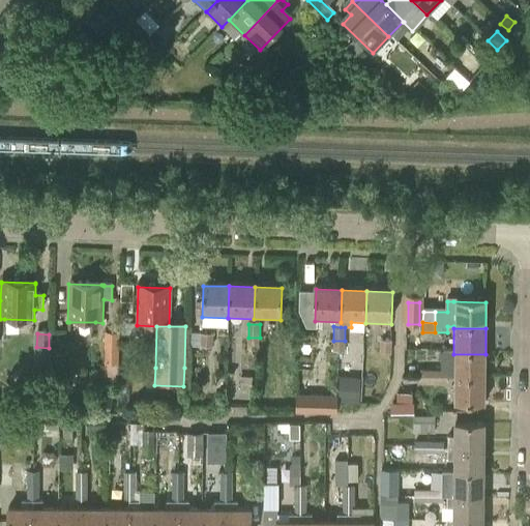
[(118,366),(118,335),(107,335),(106,366),(118,366)]
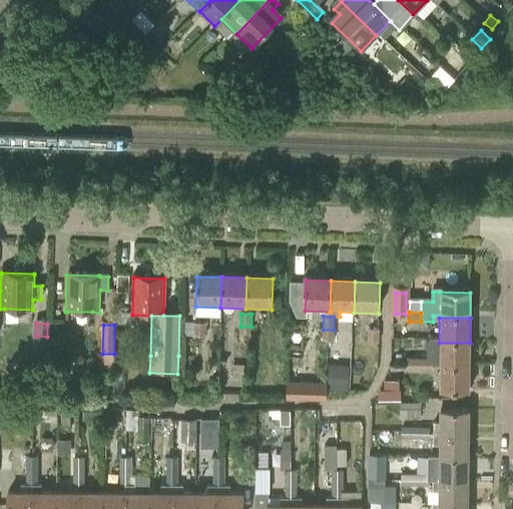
[(205,326),(194,326),(194,338),(205,339),(205,326)]
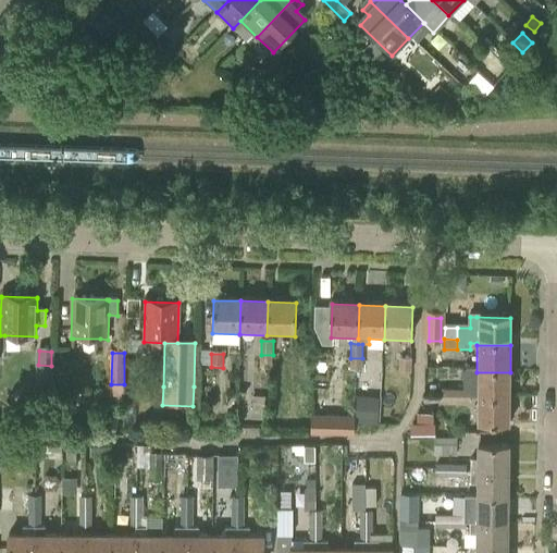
[(273,355),(261,355),(260,369),(272,370),(273,355)]
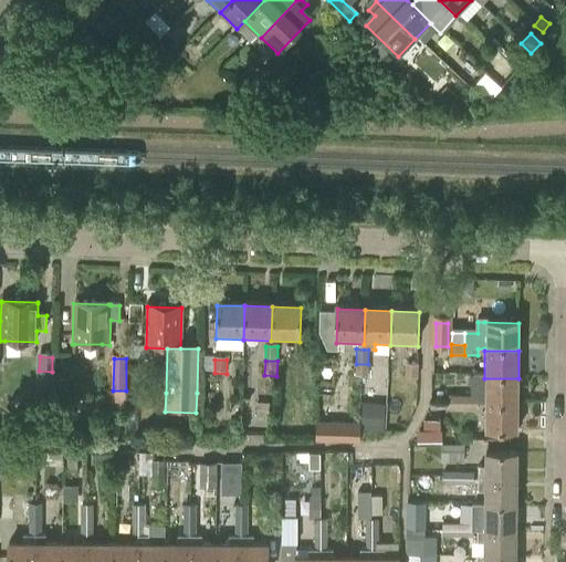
[(368,378),(368,364),(356,364),(355,378),(368,378)]
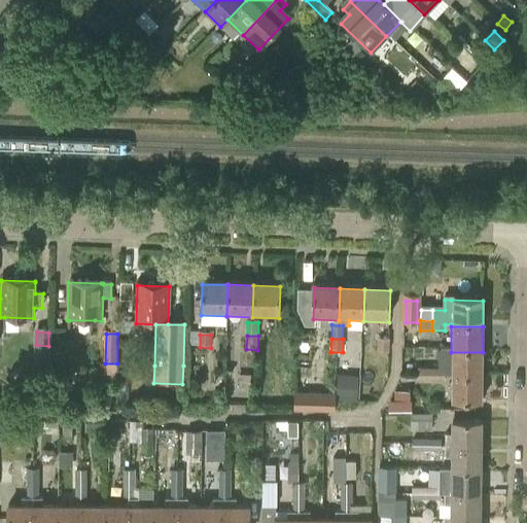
[(389,340),(377,340),(377,354),(389,354),(389,340)]
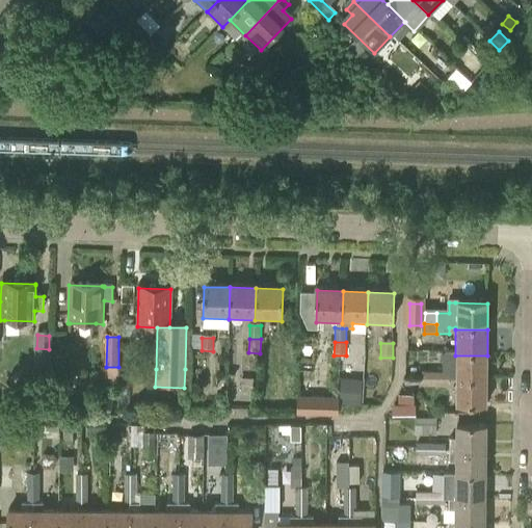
[(455,355),(454,374),(454,380),(486,381),(487,358),(487,355),(455,355)]
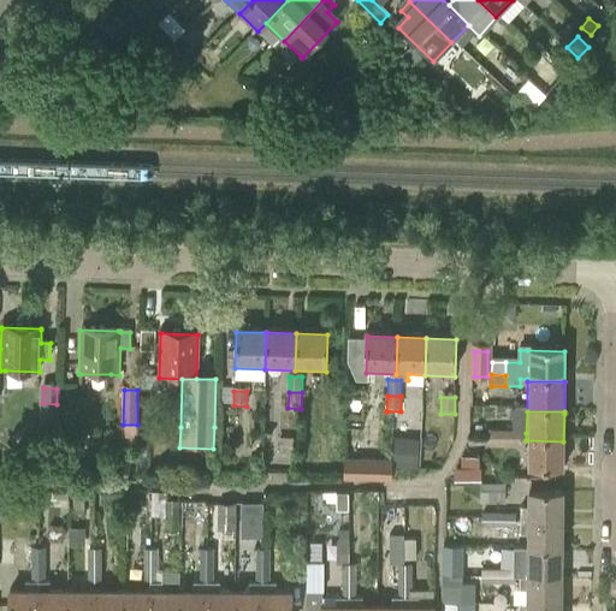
[(504,446),(504,433),(489,433),(489,440),(489,446),(504,446)]
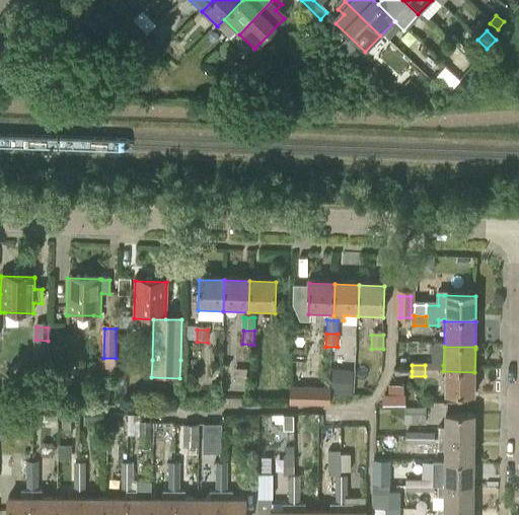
[(439,365),(425,365),(425,376),(439,376),(439,365)]
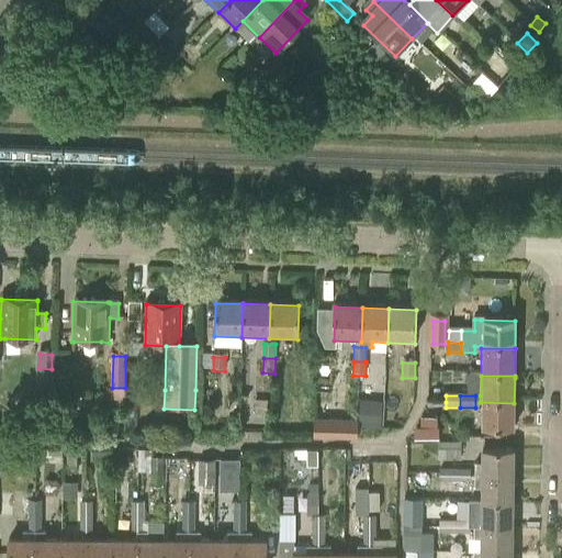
[(514,403),(480,402),(480,431),(514,432),(514,404),(514,403)]
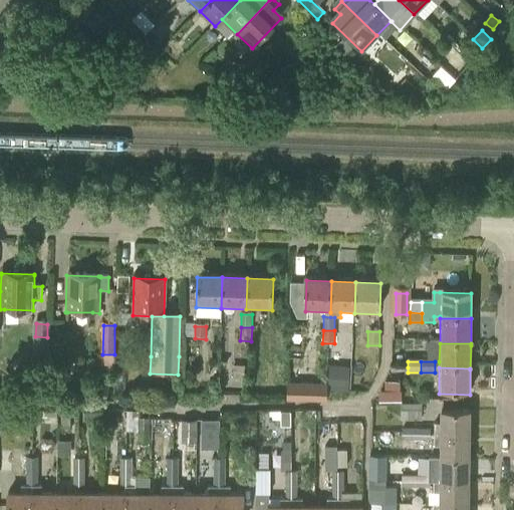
[(329,371),(328,395),(348,395),(349,371),(329,371)]
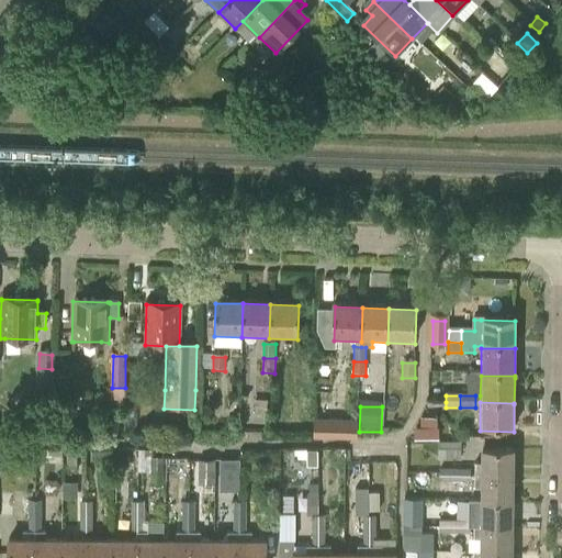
[(314,439),(352,439),(358,439),(358,421),(313,421),(314,426),(314,439)]
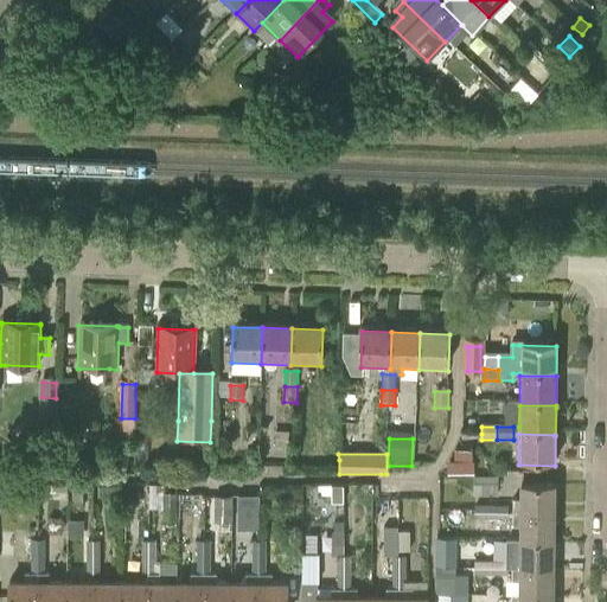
[(448,466),(449,476),(473,476),(472,466),(448,466)]
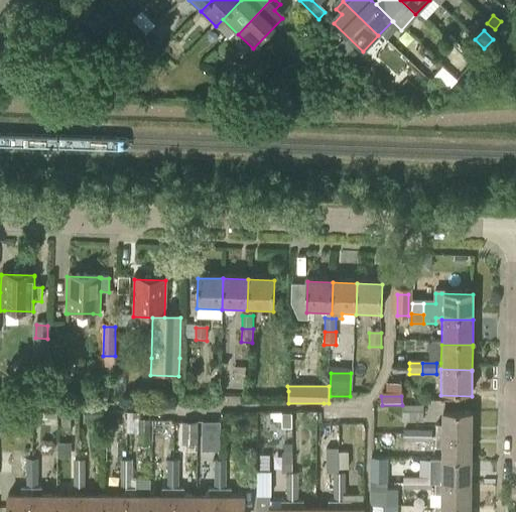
[(423,425),(423,408),(402,408),(402,425),(423,425)]
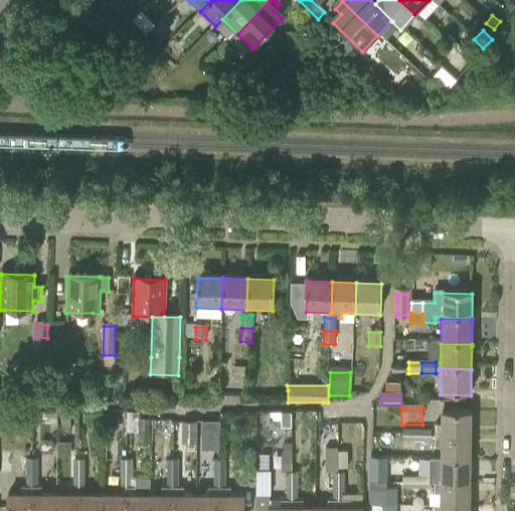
[(56,410),(43,410),(43,419),(56,419),(56,410)]
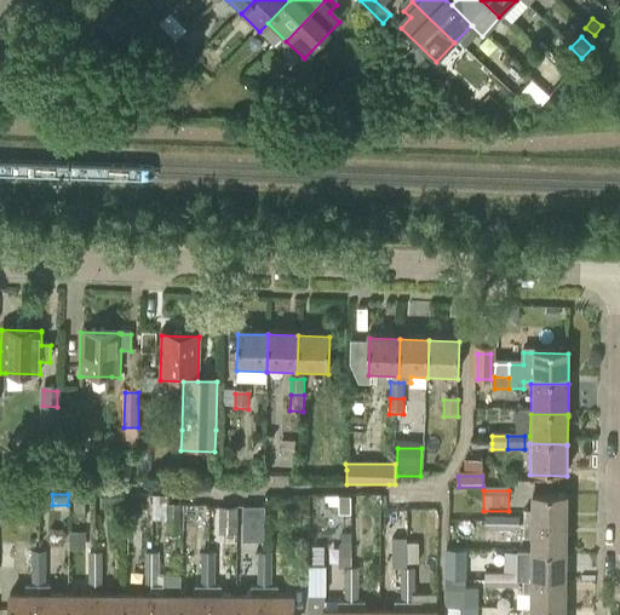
[(122,507),(122,496),(102,495),(102,507),(122,507)]
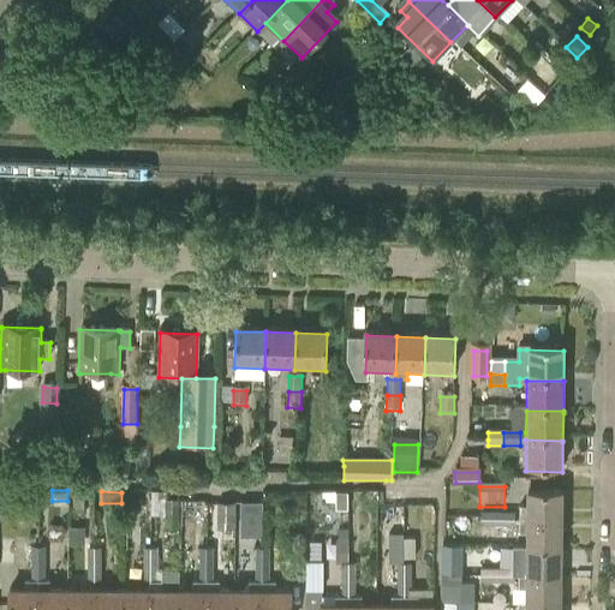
[(562,492),(525,491),(525,508),(519,508),(519,525),(524,525),(561,525),(562,492)]
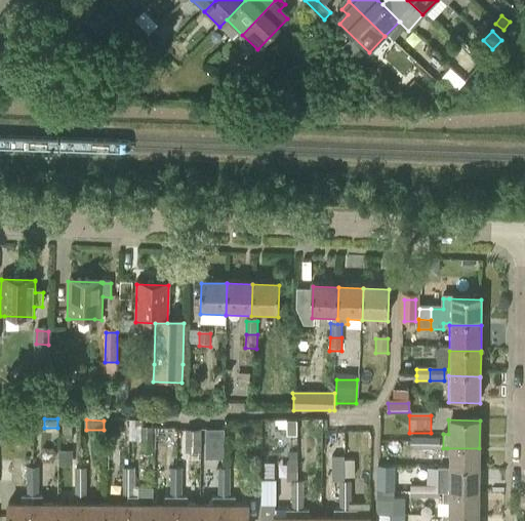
[(297,423),(287,423),(287,438),(297,438),(297,423)]
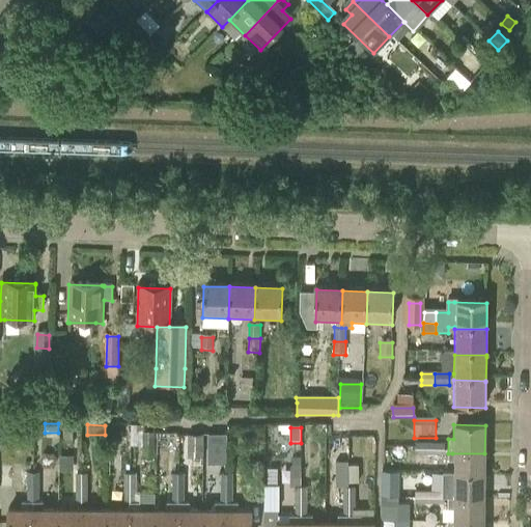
[(142,461),(155,461),(156,434),(142,434),(142,428),(131,428),(131,448),(142,448),(142,461)]
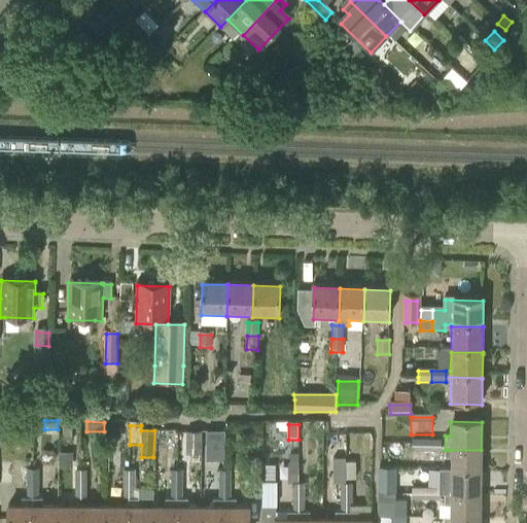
[(120,426),(106,426),(106,439),(120,439),(120,426)]
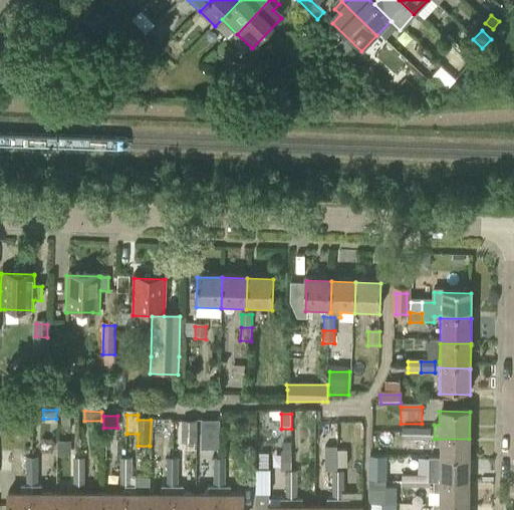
[(182,444),(195,444),(195,422),(182,423),(182,444)]
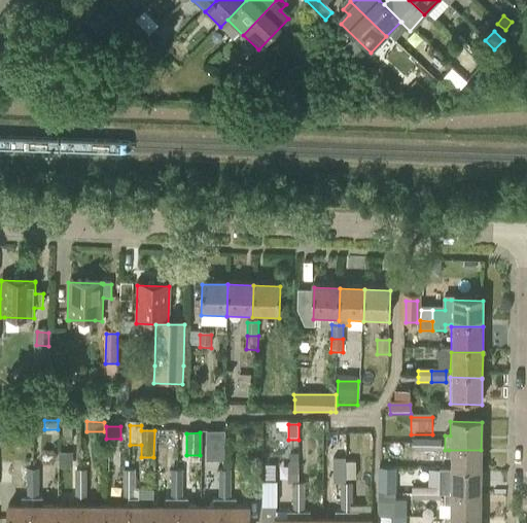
[(225,432),(208,432),(208,462),(225,462),(225,432)]
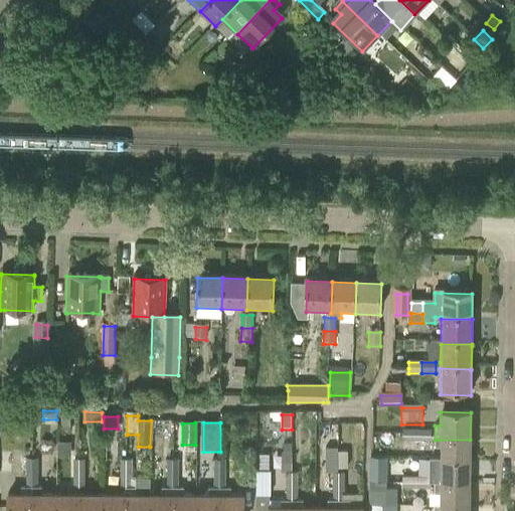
[(402,443),(417,443),(417,432),(402,432),(402,443)]
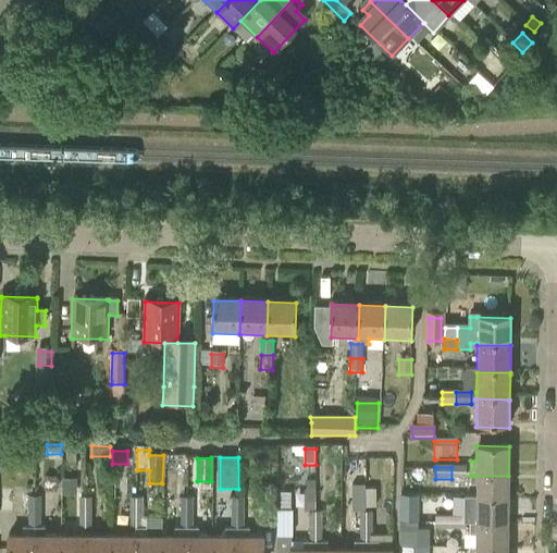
[(466,467),(452,467),(452,479),(466,480),(466,467)]
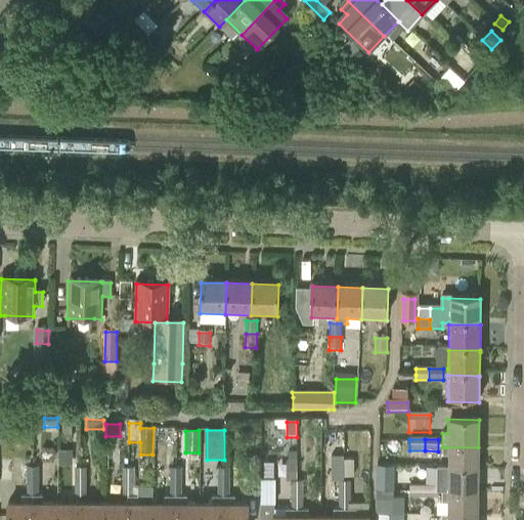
[(478,471),(478,447),(446,447),(442,447),(442,458),(446,458),(446,469),(446,471),(478,471)]
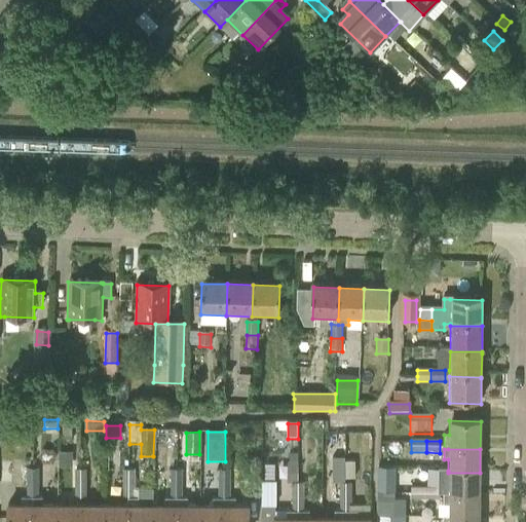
[(59,471),(72,471),(73,454),(60,454),(59,471)]
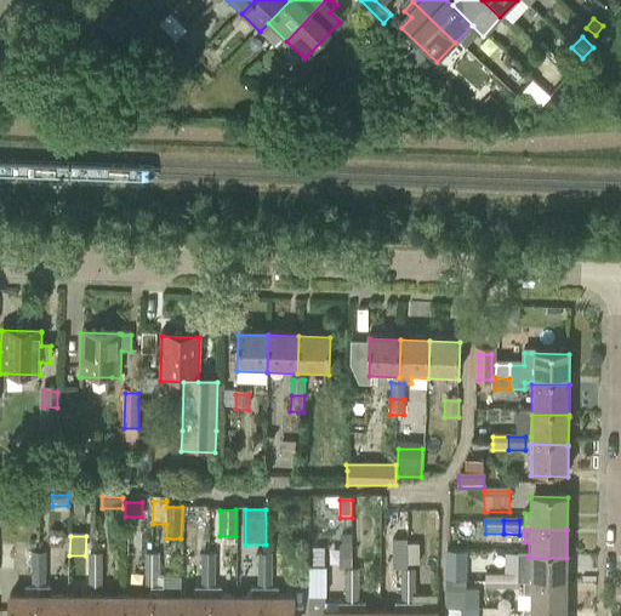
[(402,574),(406,574),(408,545),(393,543),(393,572),(402,574)]
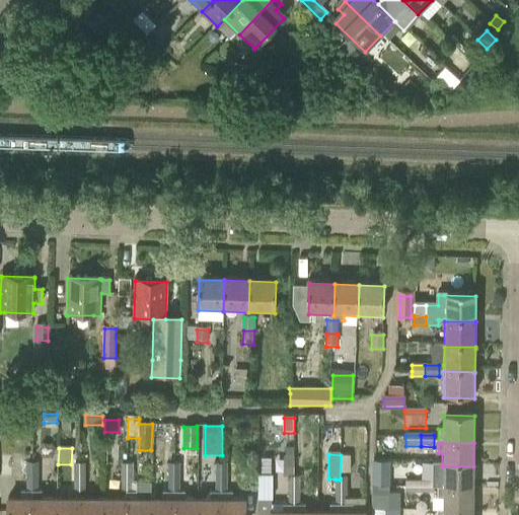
[(351,472),(351,455),(341,455),(341,472),(351,472)]
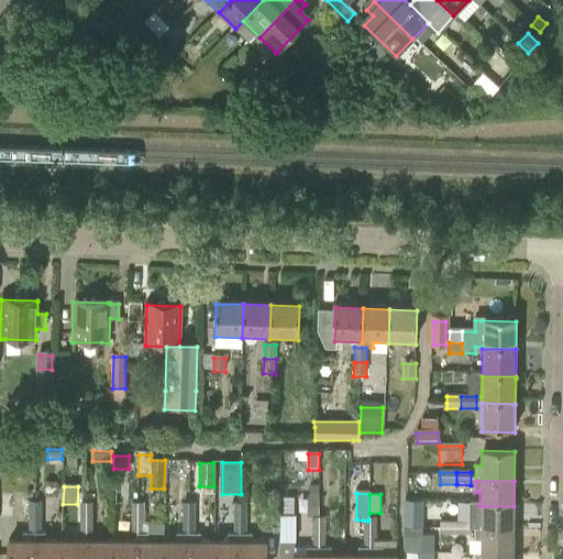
[(318,522),(318,519),(319,497),(309,497),(309,522),(313,522),(318,522)]
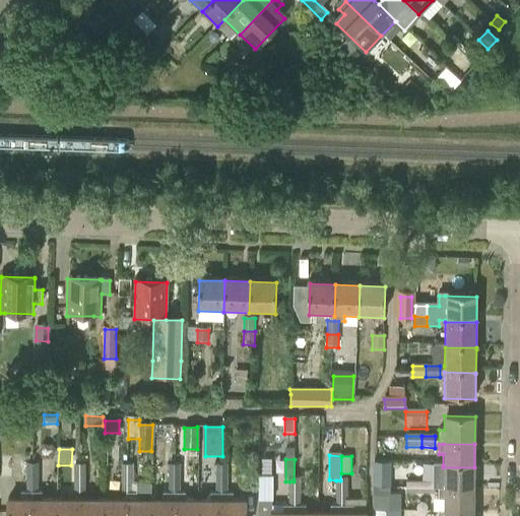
[(275,461),(259,461),(259,478),(257,478),(257,502),(271,502),(271,478),(275,478),(275,461)]
